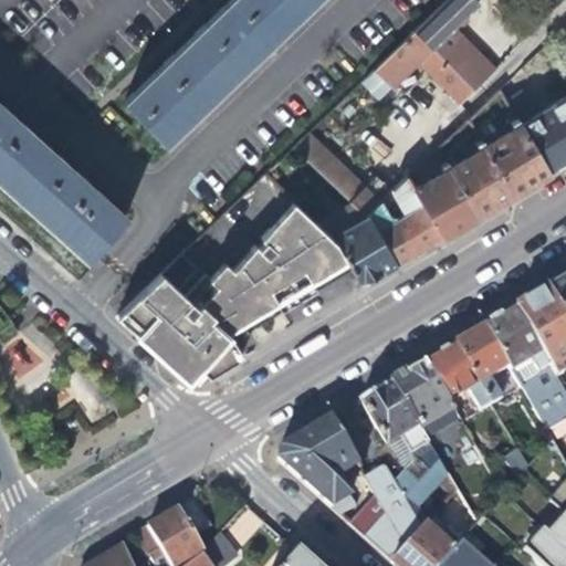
[(231,0),(125,103),(164,144),(196,113),(261,54),(315,0),(231,0)]
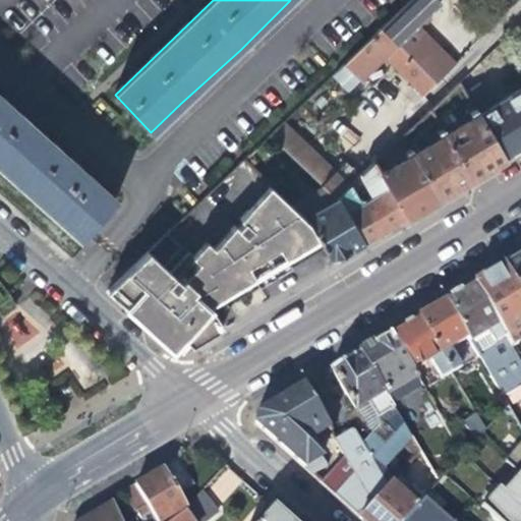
[(409,0),(381,26),(433,81),(436,82),(454,65),(417,25),(424,18),(441,3),(437,0),(409,0)]
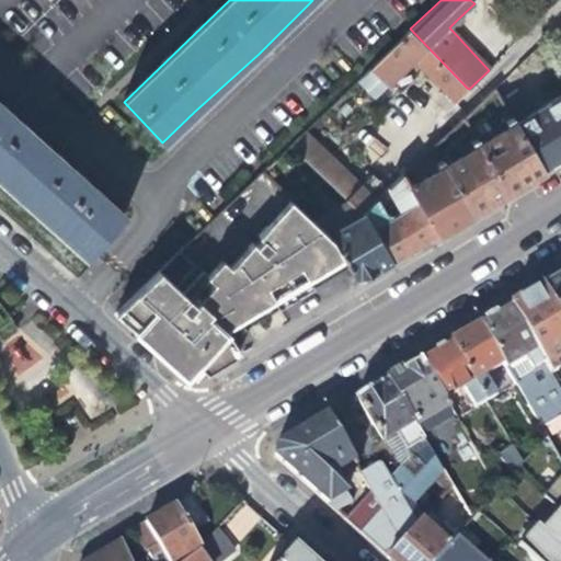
[(455,100),(467,88),(410,29),(357,80),(376,99),(416,59),(455,100)]
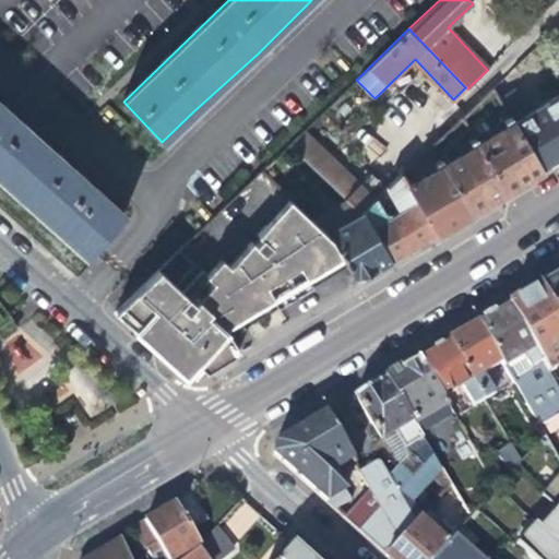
[(491,90),(512,125),(540,170),(558,158),(558,95),(525,116),(503,78),(491,90)]
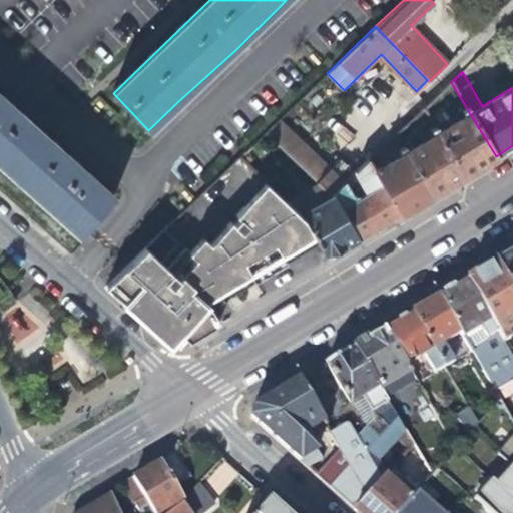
[(0,95),(0,165),(79,236),(113,197),(79,167),(31,123),(0,95)]
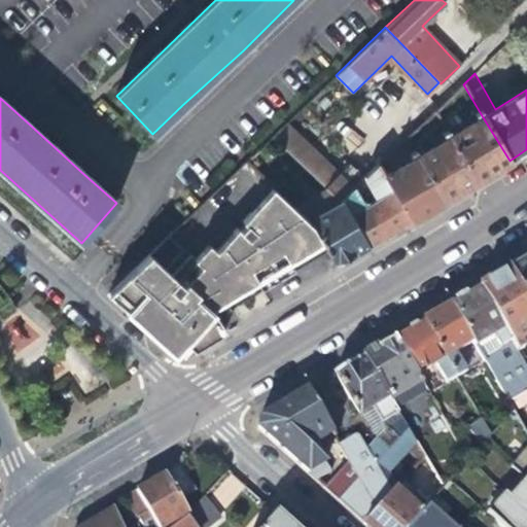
[(483,117),(450,137),(477,181),(495,170),(510,161),(483,117)]
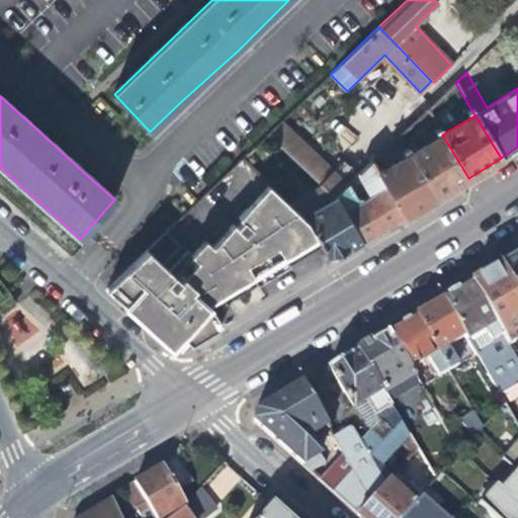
[(266,135),(322,186),(335,199),(346,189),(358,177),(340,161),(332,170),(280,121),(266,135)]
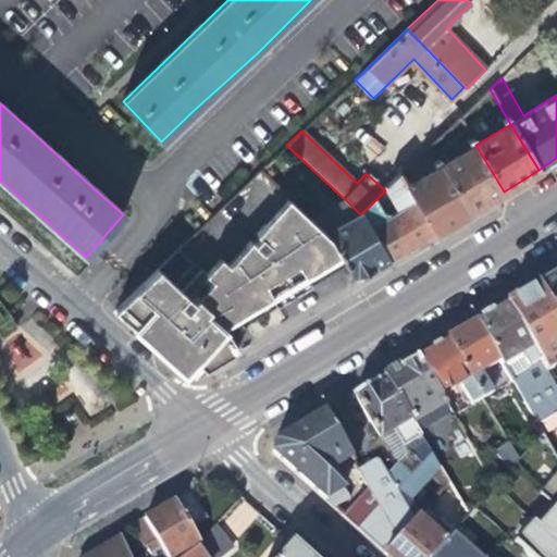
[(475,145),(442,165),(470,211),(486,201),(504,192),(475,145)]
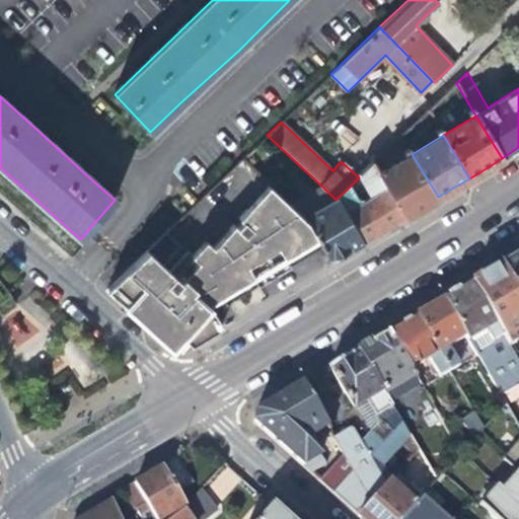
[(412,154),(378,174),(404,217),(421,207),(438,197),(412,154)]
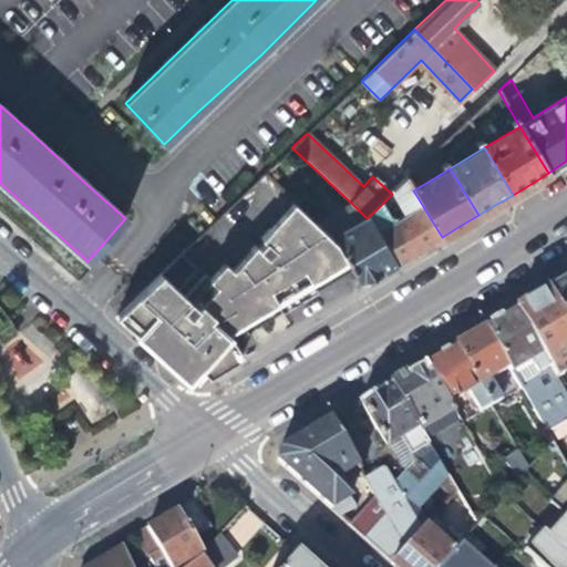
[(387,219),(379,207),(367,218),(394,266),(420,250),(442,237),(413,191),(406,179),(392,194),(405,217),(397,224),(387,219)]
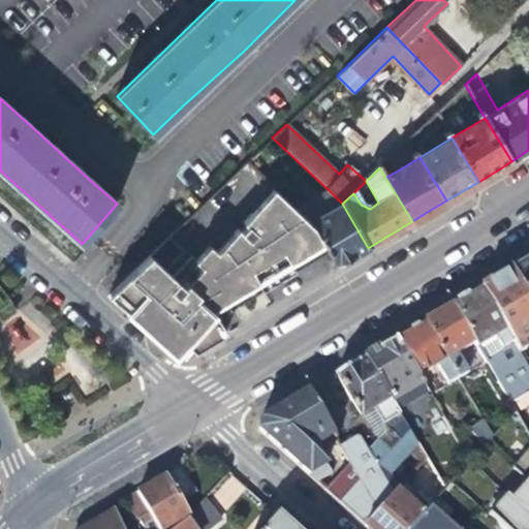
[(314,226),(297,210),(272,187),(249,212),(259,211),(277,231),(292,257),(322,240),(314,226)]
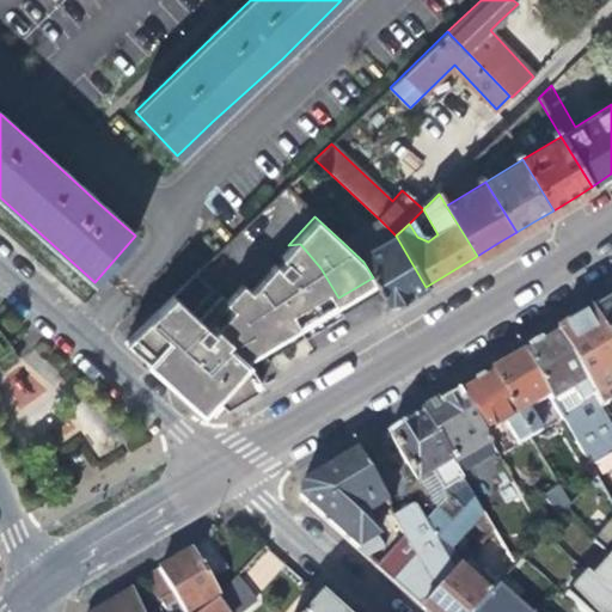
[(380,220),(343,243),(363,262),(373,277),(390,308),(409,297),(426,287),(396,236),(380,220)]
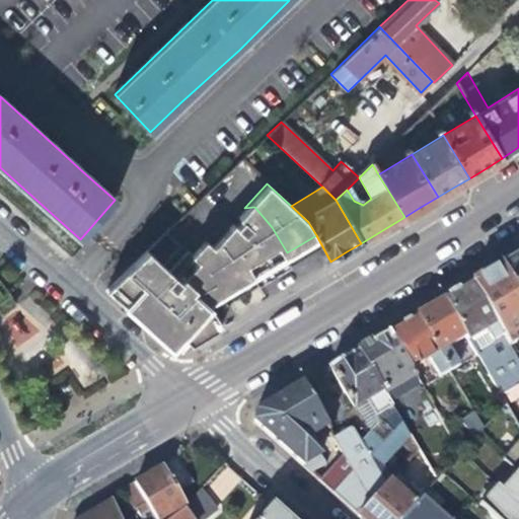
[(144,314),(139,320),(170,349),(180,339),(190,347),(222,327),(207,301),(251,274),(246,265),(258,257),(265,267),(287,252),(272,227),(254,207),(244,208),(238,215),(244,222),(203,263),(200,258),(193,251),(169,274),(147,250),(112,285),(144,314)]
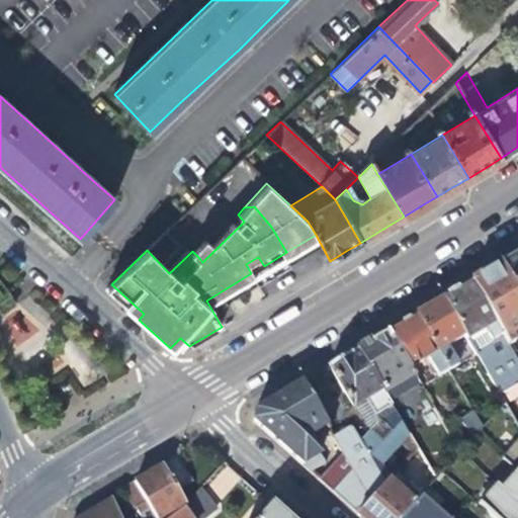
[(244,222),(238,214),(199,258),(202,262),(244,222)]
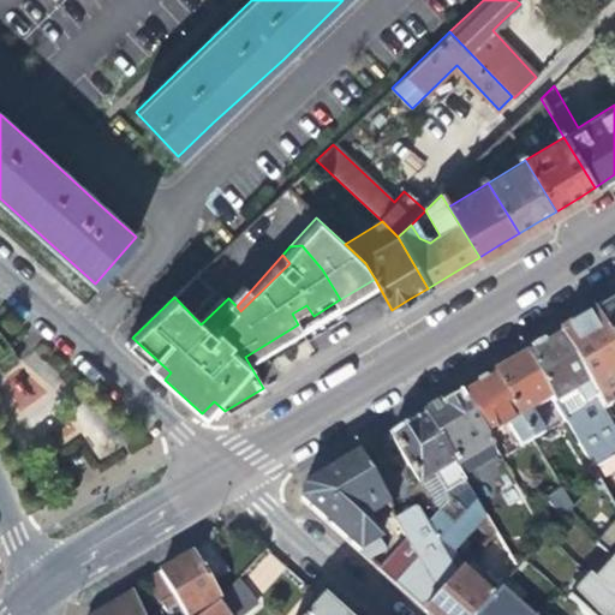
[(614,300),(613,303),(592,315),(614,352),(614,300)]
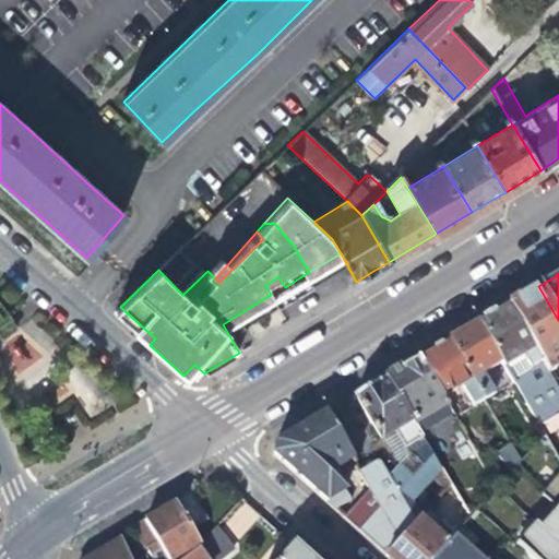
[(265,285),(271,295),(278,292),(285,287),(278,277),(265,285)]
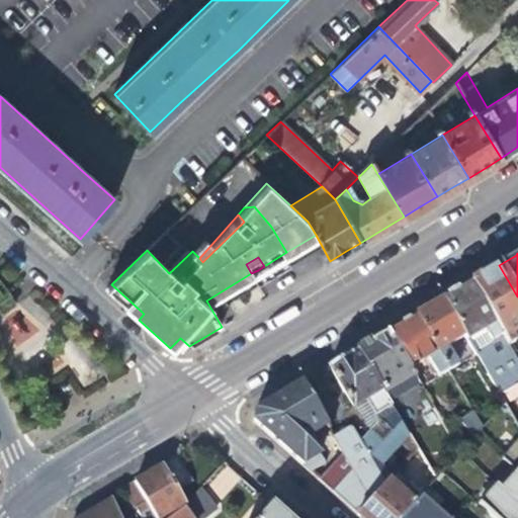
[(517,296),(499,265),(486,272),(472,280),(514,351),(517,348),(517,296)]
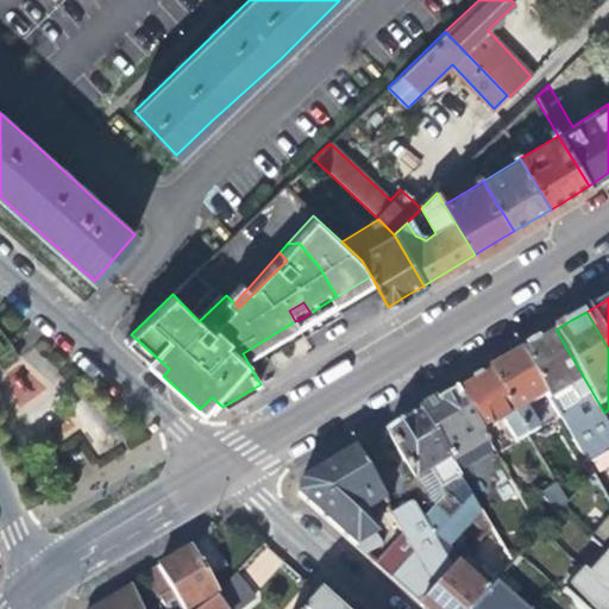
[(550,395),(586,459),(608,445),(608,420),(604,413),(556,330),(538,340),(522,350),(550,395)]
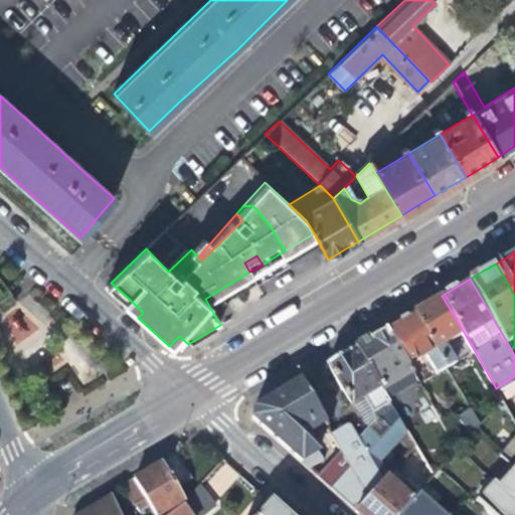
[(0,312),(14,303),(0,282),(0,312)]
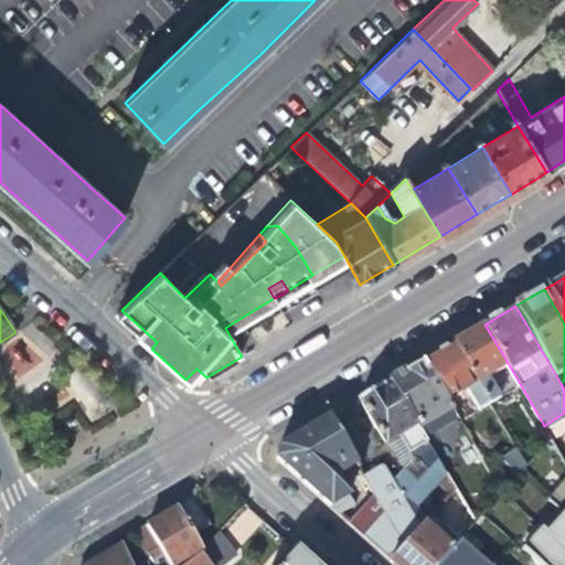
[(115,316),(151,349),(157,342),(121,310),(115,316)]
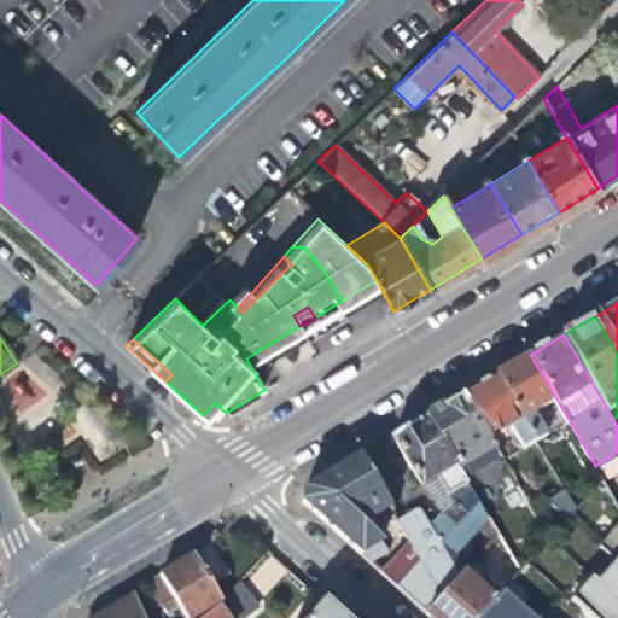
[(535,414),(558,401),(530,355),(513,365),(497,374),(535,437),(544,431),(535,414)]
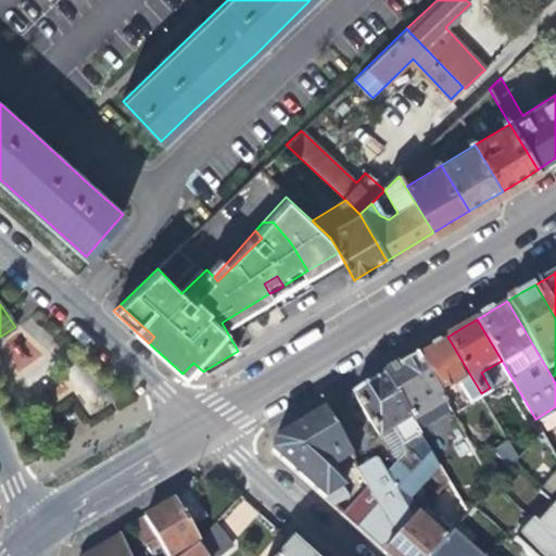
[(0,343),(0,348),(13,371),(38,357),(23,330),(0,343)]
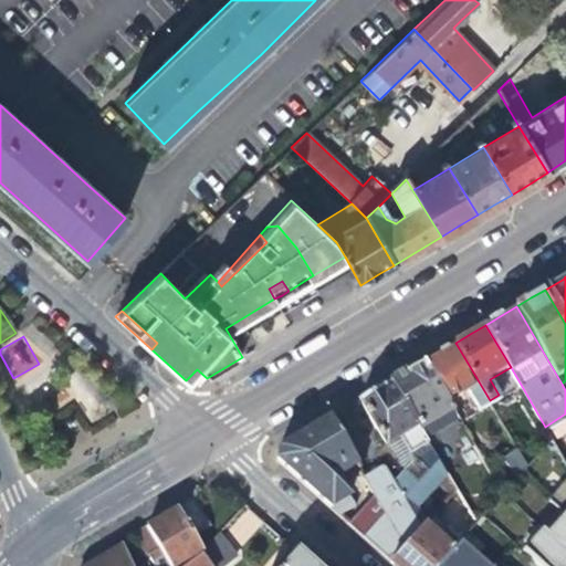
[(479,407),(490,400),(456,343),(439,353),(423,362),(449,402),(470,390),(479,407)]
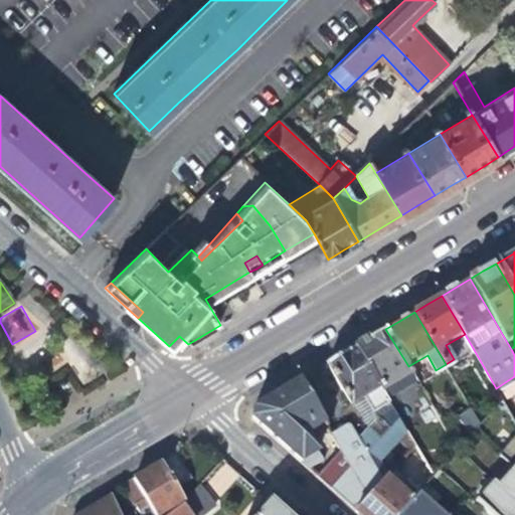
[(415,378),(408,366),(385,329),(372,337),(355,347),(385,395),(415,378)]
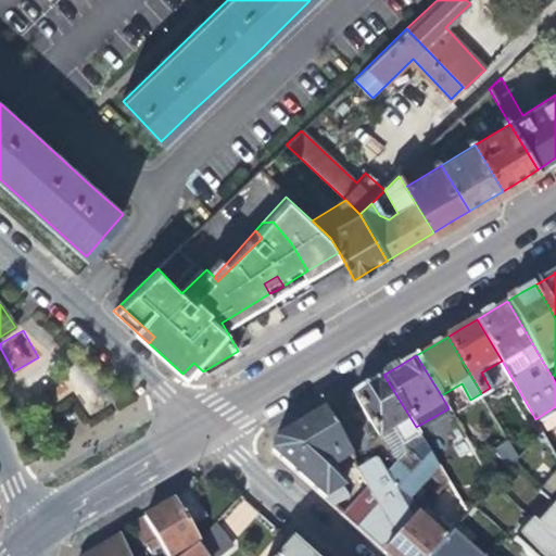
[(383,434),(390,431),(396,427),(402,436),(411,429),(413,433),(418,431),(416,427),(383,375),(370,382),(353,392),(380,437),(383,434)]
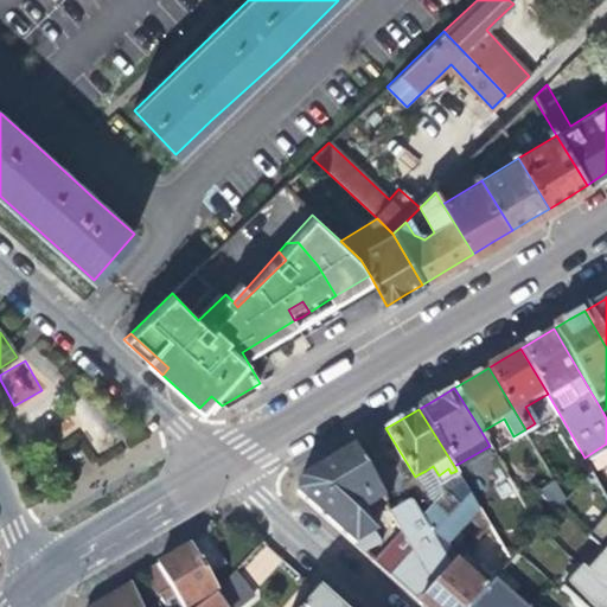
[(296,490),(362,549),(379,538),(363,506),(382,494),(353,447),(330,461),(299,480),(296,490)]
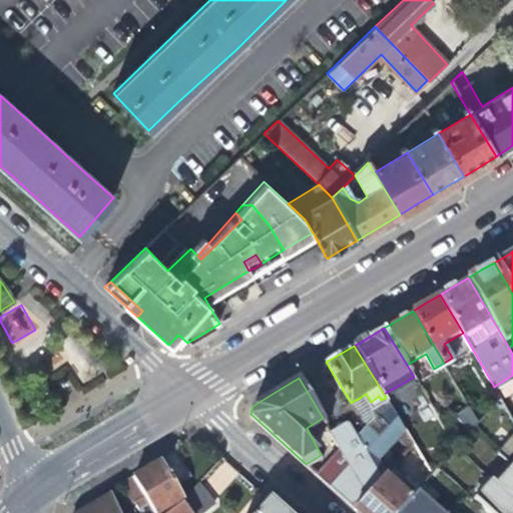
[(399,418),(386,398),(381,400),(379,396),(371,402),(366,394),(360,398),(379,429),(399,418)]
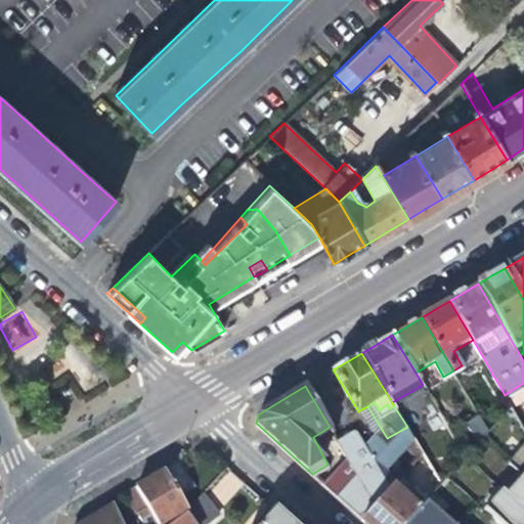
[(413,437),(407,427),(387,438),(367,406),(361,409),(376,434),(365,447),(381,471),(413,437)]
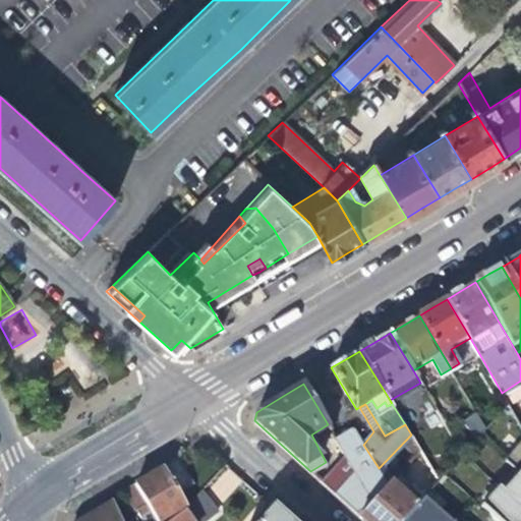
[(311,435),(326,462),(343,451),(336,439),(328,424),(311,435)]
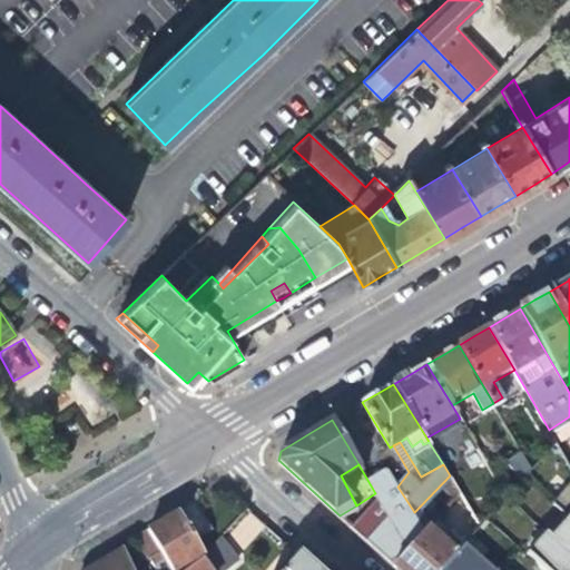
[(567,514),(569,517),(569,469),(547,495),(567,514)]
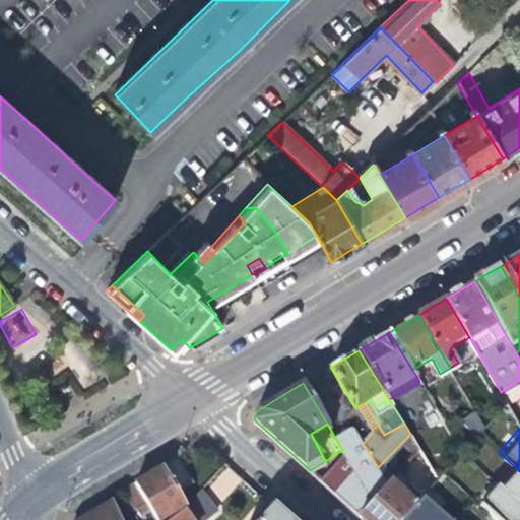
[(352,468),(332,490),(356,512),(384,482),(386,480),(378,467),(363,444),(352,429),(335,438),(342,450),(352,468)]
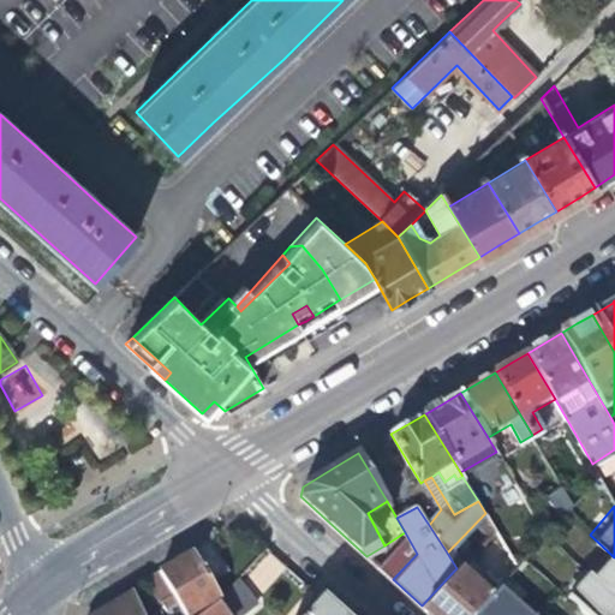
[(417,554),(405,532),(384,545),(366,556),(393,579),(417,554)]
